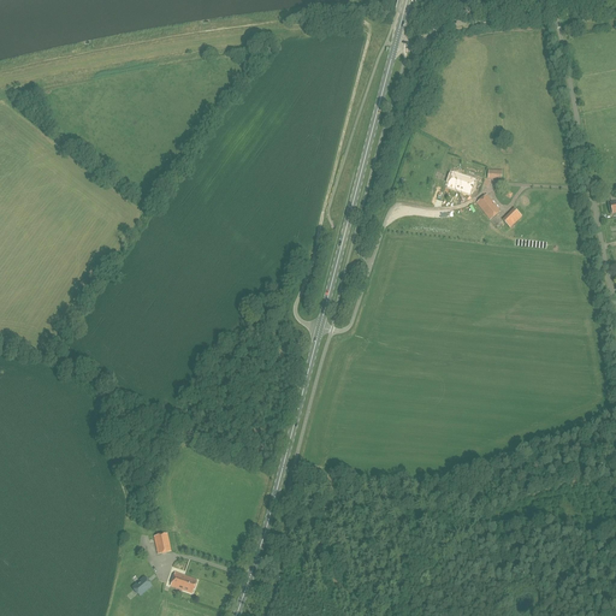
[(475,179),(452,172),(450,179),(448,187),(471,194),(473,187),(475,179)]
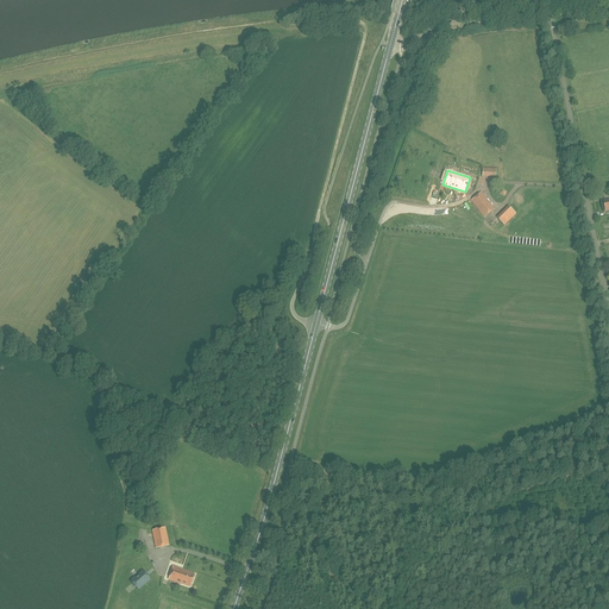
[(495,209),(482,193),(471,200),(485,218),(495,209)]
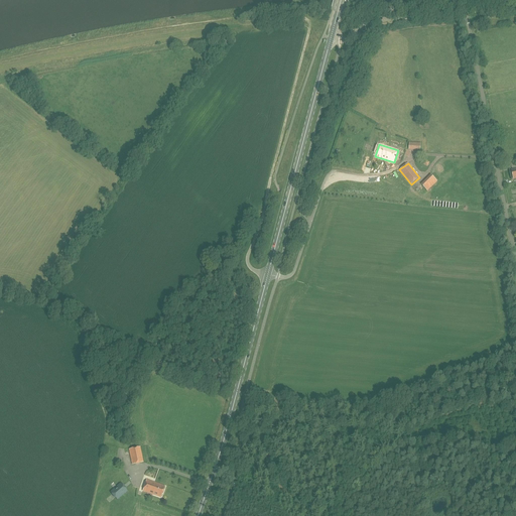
[(442,169),(436,175),(440,179),(446,174),(442,169)]
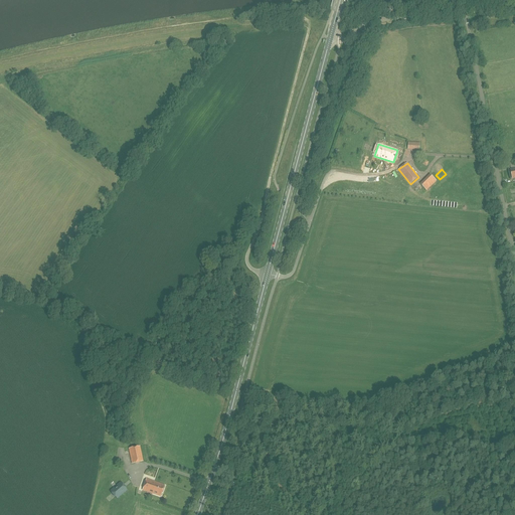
[(421,186),(426,191),(437,181),(432,176),(421,186)]
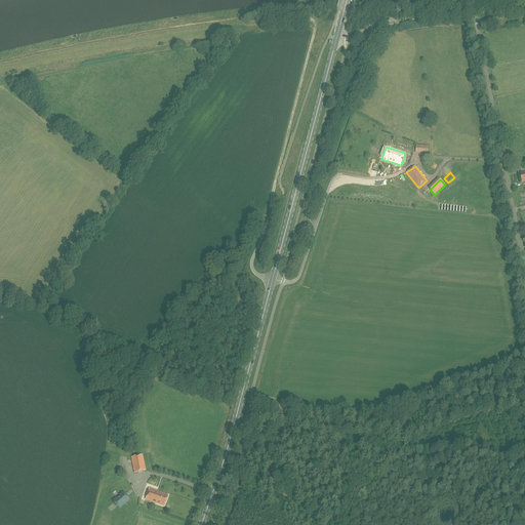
[(146,470),(143,455),(131,457),(134,472),(146,470)]
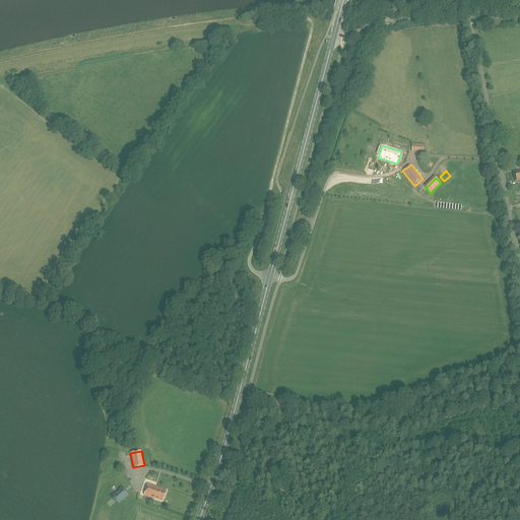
[(161,501),(166,490),(147,483),(143,495),(161,501)]
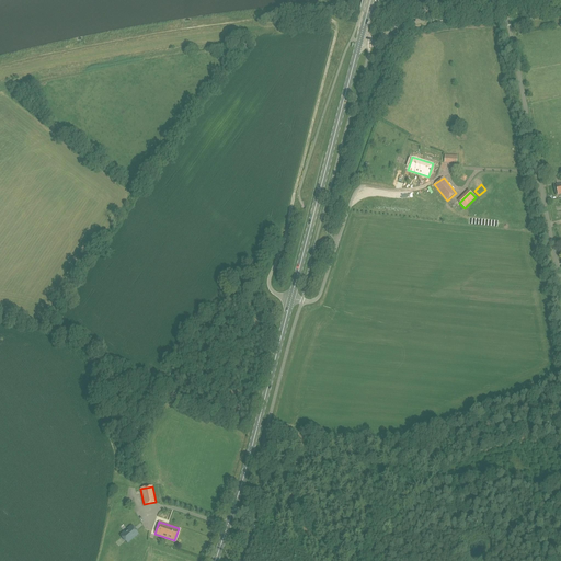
[(124,531),(119,535),(127,544),(138,535),(130,525),(127,528),(128,530),(125,533),(124,531)]
